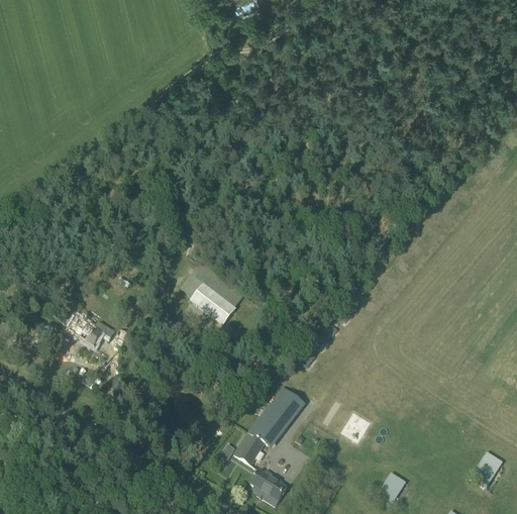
[(235,308),(234,308),(239,302),(201,273),(184,294),(191,299),(190,300),(223,325),(235,308)]
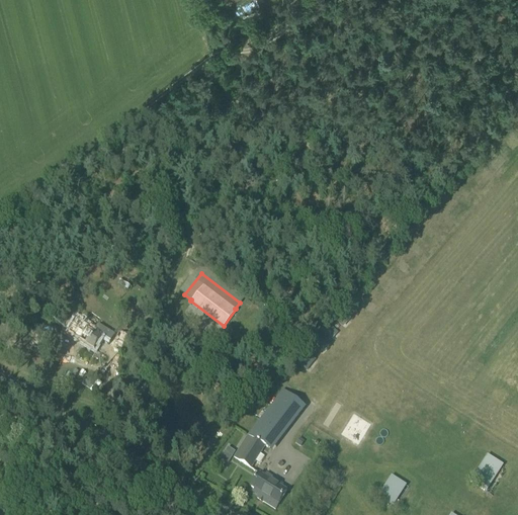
[(74,335),(94,346),(106,327),(98,322),(94,328),(82,321),(72,338),(74,335)]
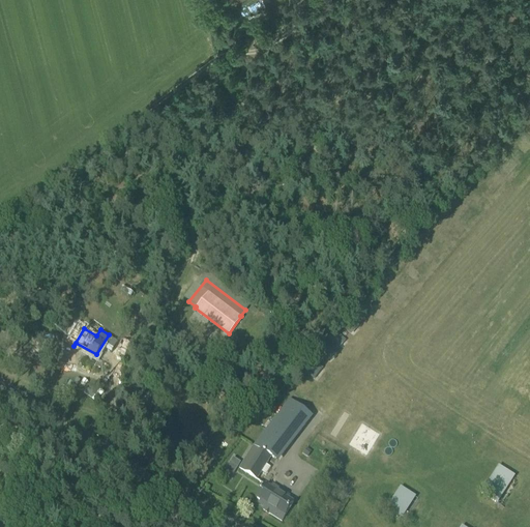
[(124,358),(130,340),(121,335),(119,343),(115,355),(124,358)]
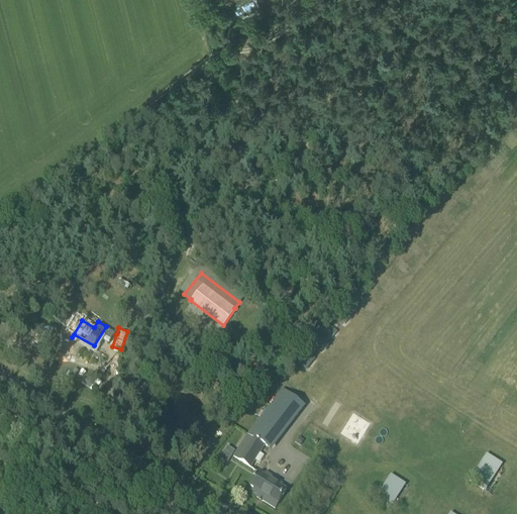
[(242,438),(233,453),(249,464),(264,442),(268,445),(300,402),(281,388),(242,438)]
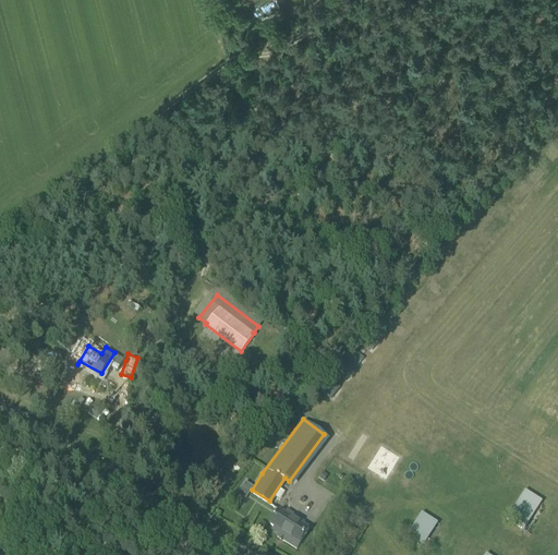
[(541,497),(524,486),(505,517),(522,527),(541,497)]
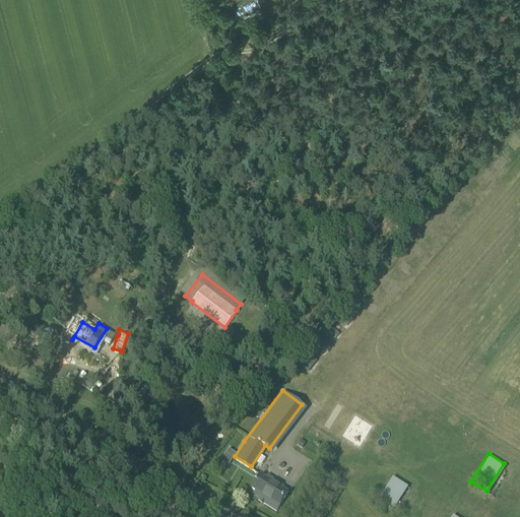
[(288,491),(261,472),(252,487),(261,492),(258,498),(277,510),(288,491)]
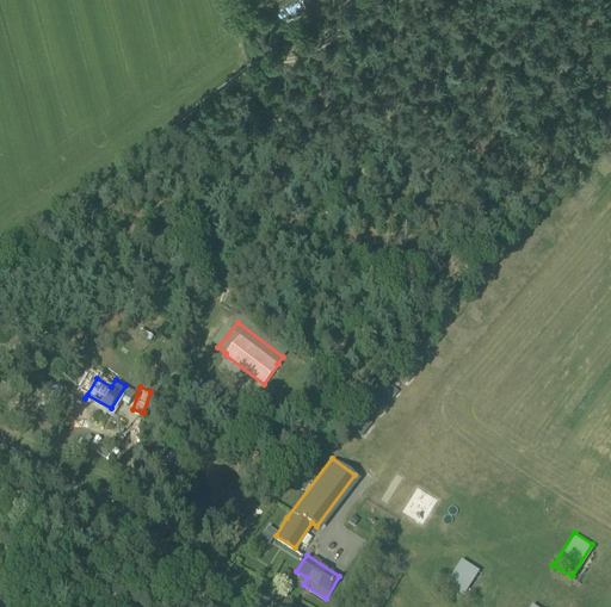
[(476,567),(461,557),(445,580),(461,590),(476,567)]
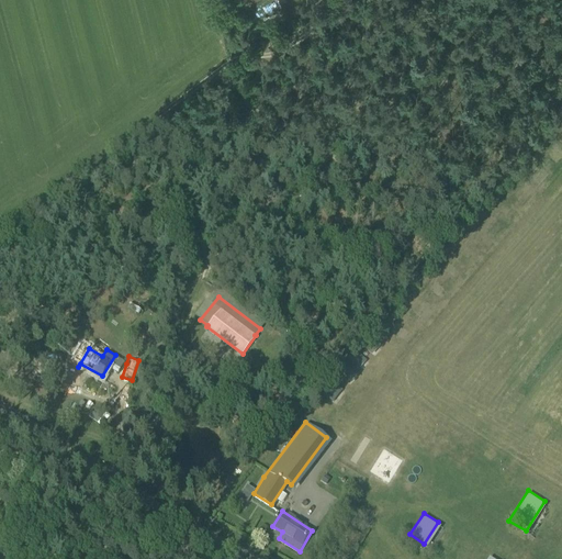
[(359,549),(368,555),(374,544),(366,539),(359,549)]
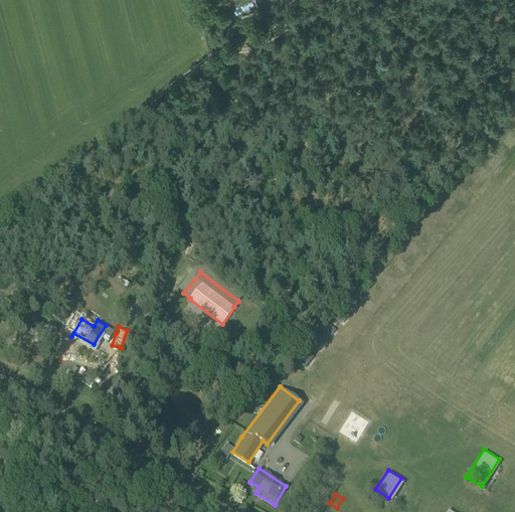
All buildings are outlined.
